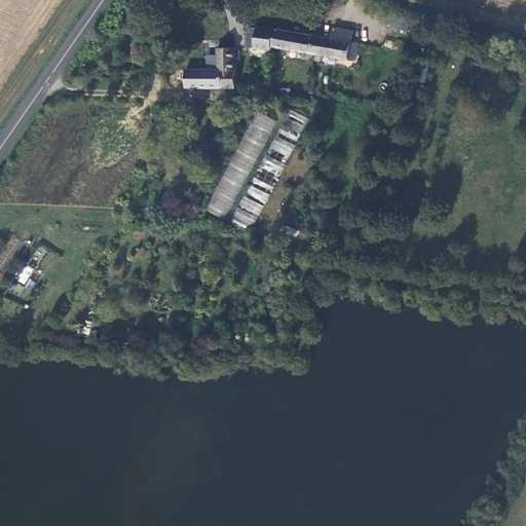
[(274,31),(254,28),(252,47),(272,50),(273,47),(274,31)]
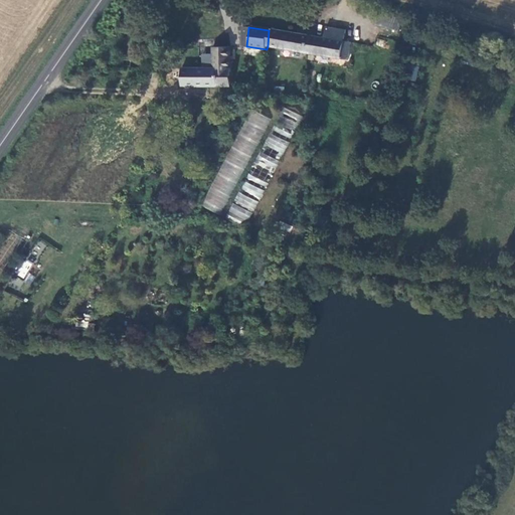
[(307,29),(297,28),(296,33),(269,30),(268,46),(345,58),(349,41),(343,39),(344,28),(323,27),(322,36),(307,34),(307,29)]
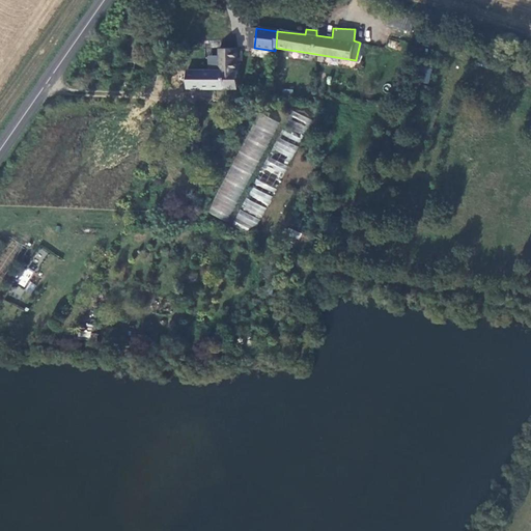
[(387,47),(400,50),(402,43),(389,39),(387,47)]
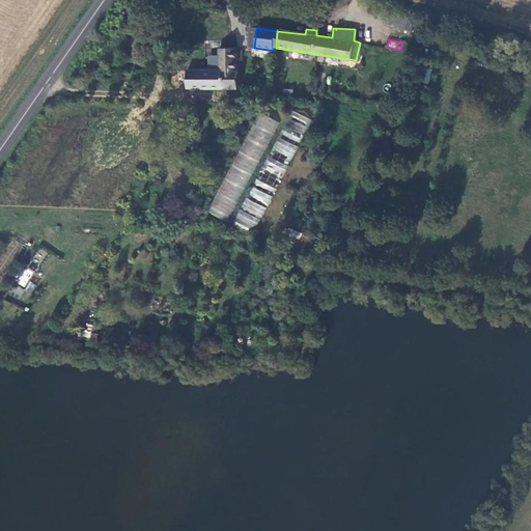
[(241,91),(241,50),(222,50),(222,71),(223,90),(241,91)]
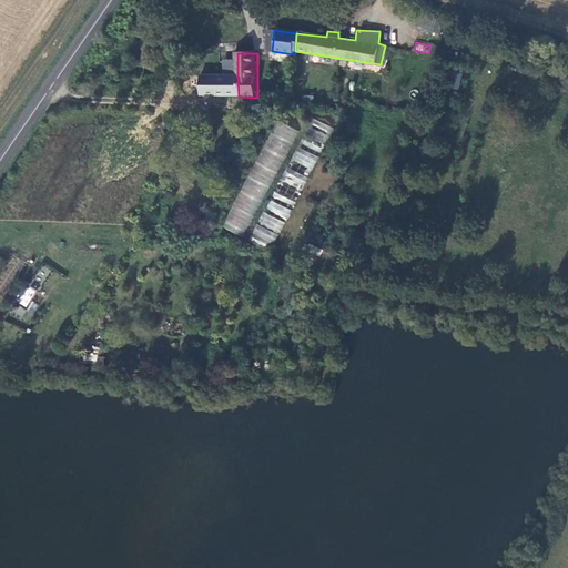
[(462,73),(455,71),(452,87),(458,89),(462,73)]
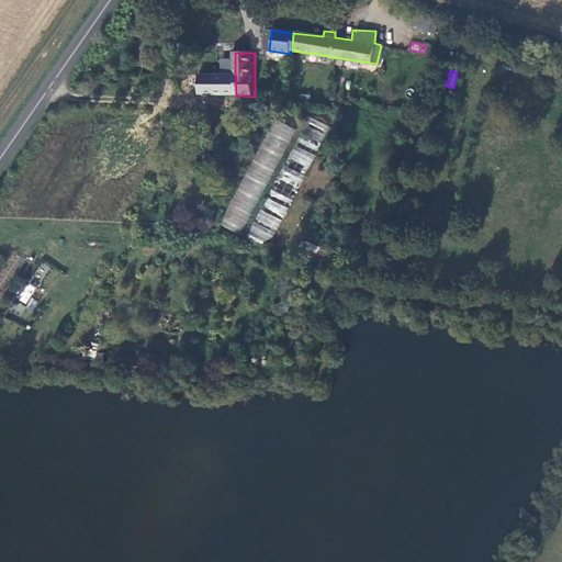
[(235,75),(200,75),(200,94),(236,96),(235,75)]
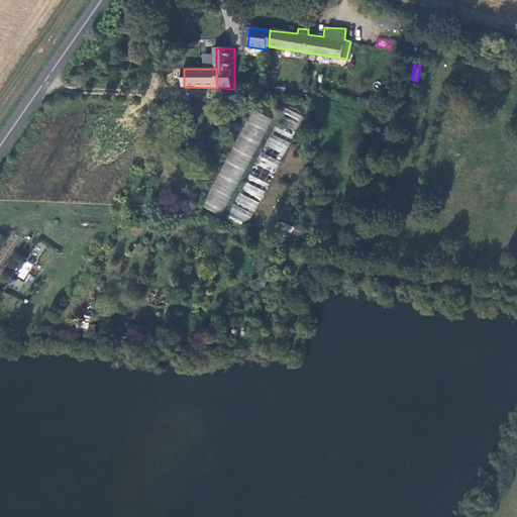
[(248,108),(205,208),(225,217),(269,117),(248,108)]
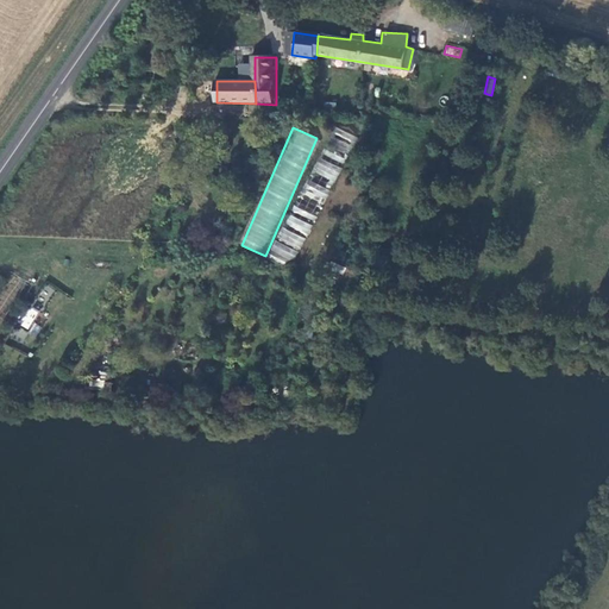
[(337,127),(334,133),(353,143),(356,137),(337,127)]
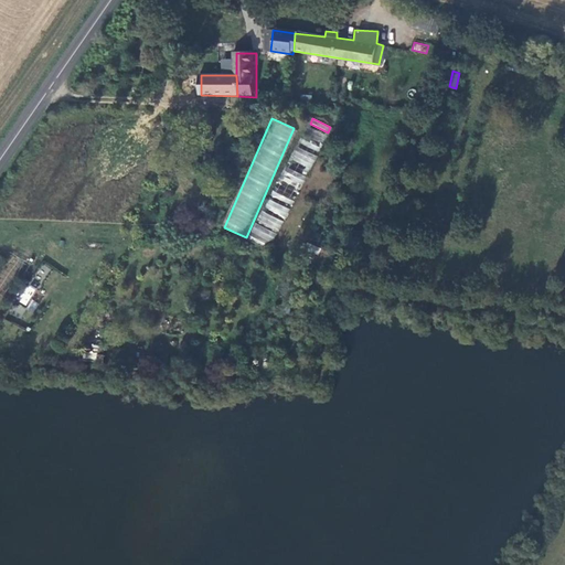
[(289,160),(309,170),(316,156),(296,146),(289,160)]
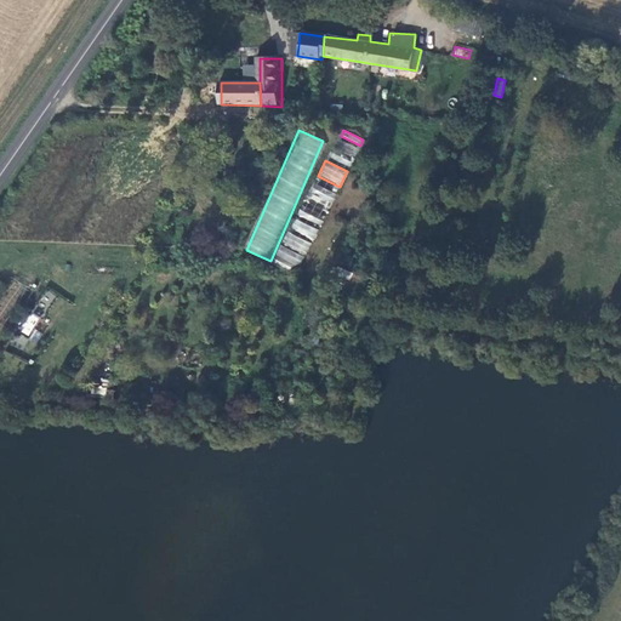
[(308,204),(303,212),(319,222),(335,195),(317,184),(306,203),(308,204)]
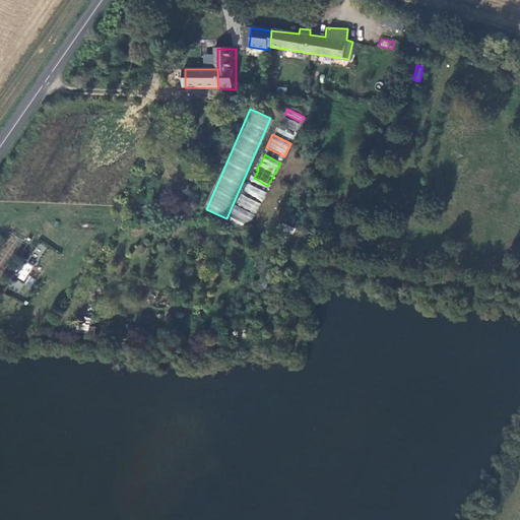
[(248,183),(243,190),(261,201),(266,194),(248,183)]
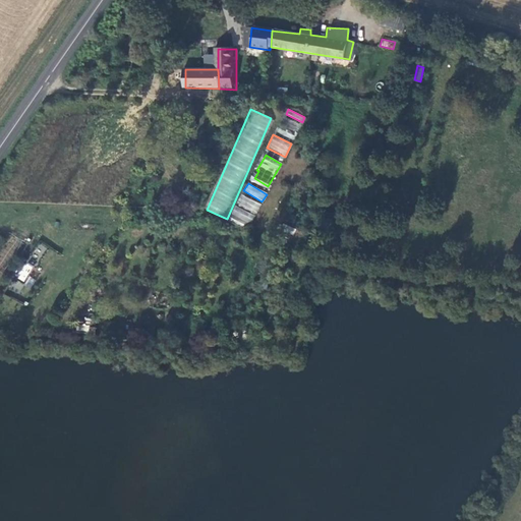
[(256,214),(261,204),(240,194),(236,205),(256,214)]
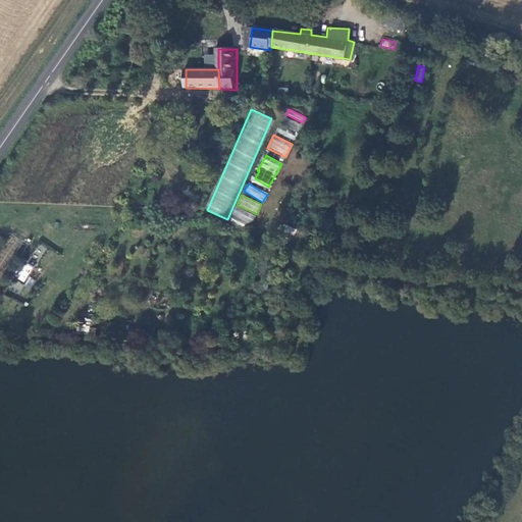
[(236,206),(229,219),(247,228),(254,215),(236,206)]
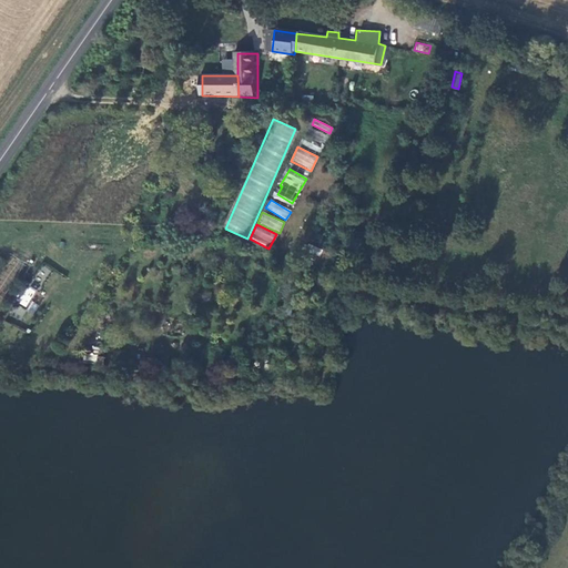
[(0,298),(10,279),(0,274),(0,298)]
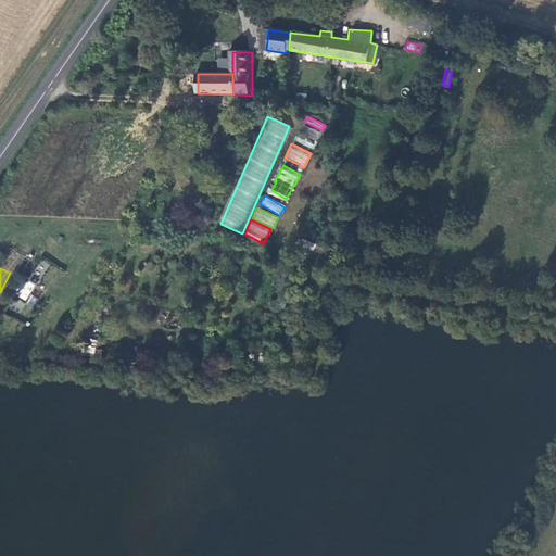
[(17,298),(27,301),(35,283),(25,279),(17,298)]
